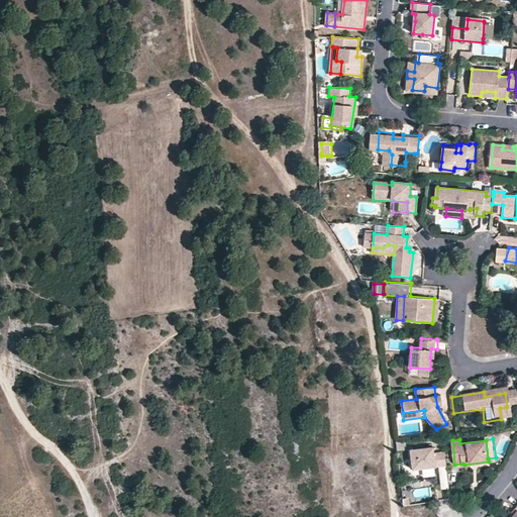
[(408,450),(411,470),(445,464),(443,450),(431,451),(430,446),(408,450)]
